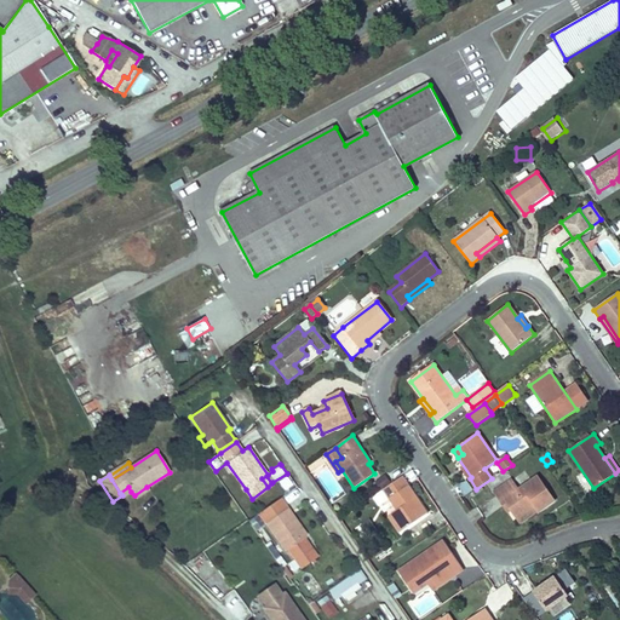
[(375,482),(380,489),(390,482),(385,475),(375,482)]
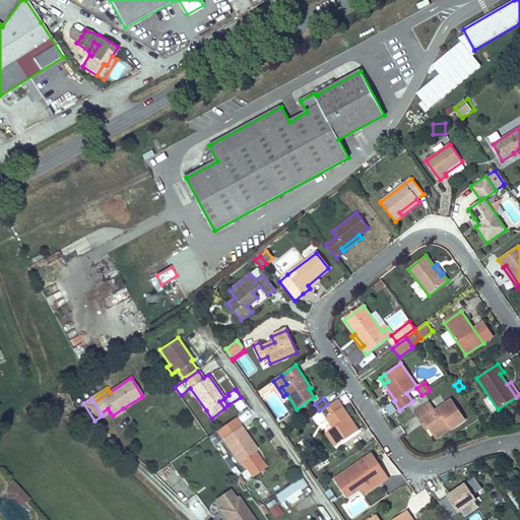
[(413,412),(419,421),(424,419),(429,428),(432,433),(447,421),(449,425),(451,428),(465,418),(451,399),(436,410),(430,402),(413,412)]
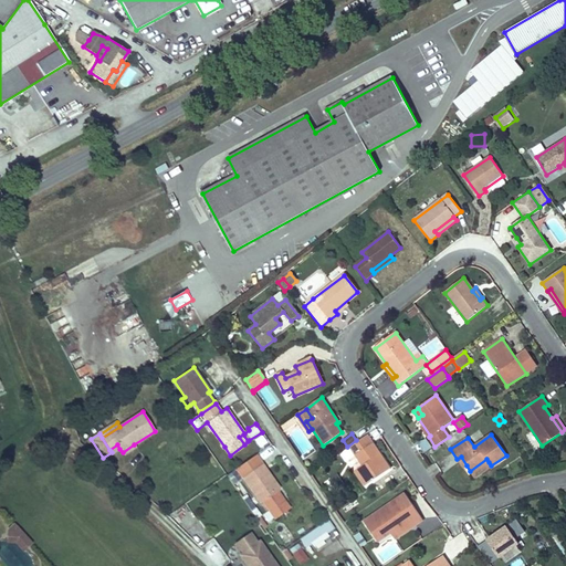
[(367,436),(349,447),(363,465),(355,471),(365,485),(390,468),(367,436)]
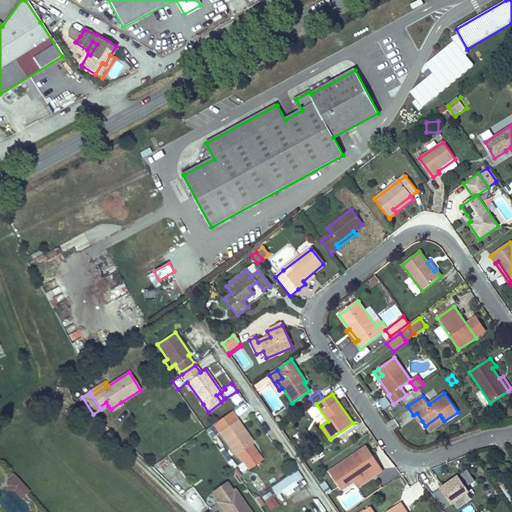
[(391,405),(385,398),(378,403),(383,410),(391,405)]
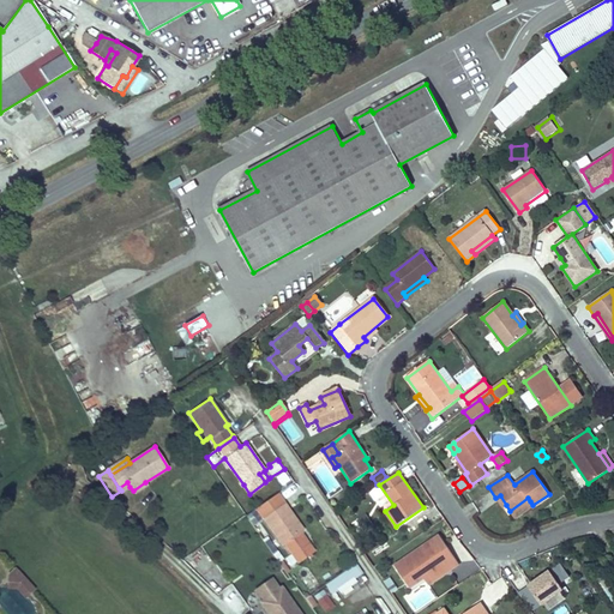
[(121,491),(121,492),(130,487),(127,482),(119,488),(121,491)]
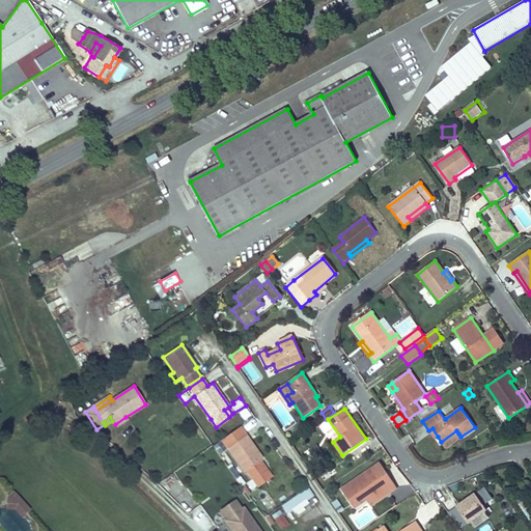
[(126,417),(115,424),(116,426),(128,419),(126,417)]
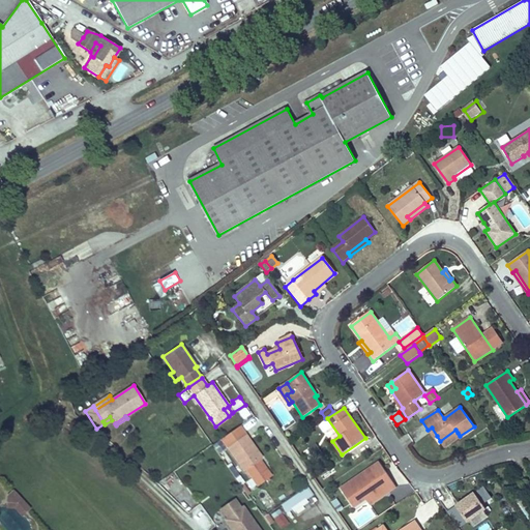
[(222,437),(243,470),(246,468),(252,476),(266,467),(260,459),(262,457),(239,424),(222,437)]
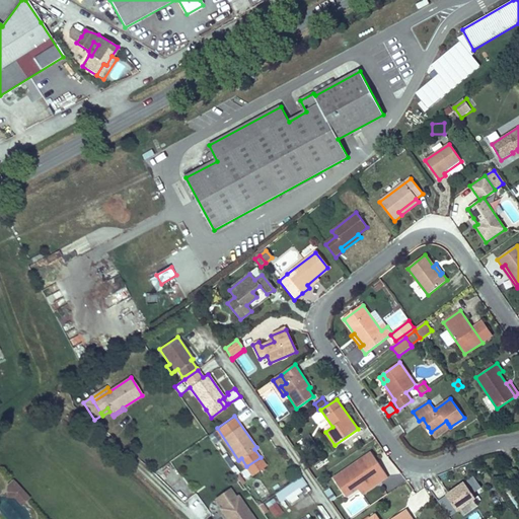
[(423,419),(419,421),(424,429),(428,427),(423,419)]
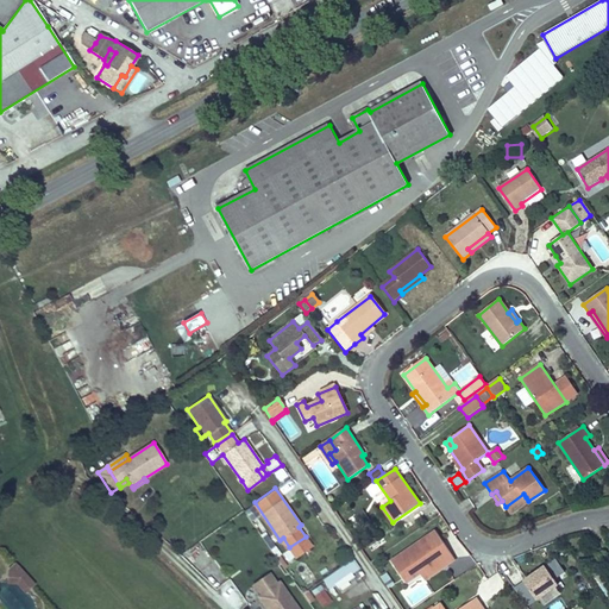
[(523,494),(506,507),(508,509),(526,497),(523,494)]
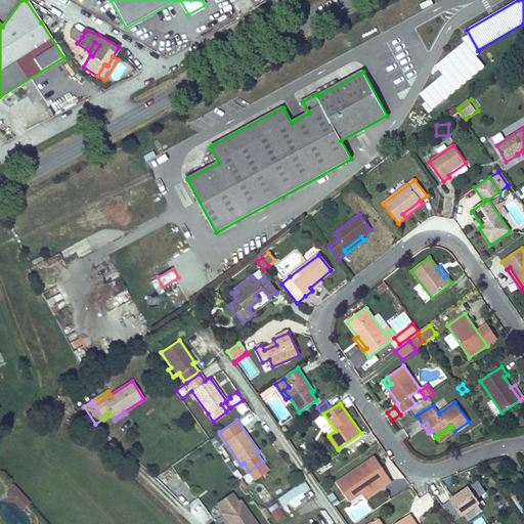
[(313,439),(304,443),(308,452),(317,448),(313,439)]
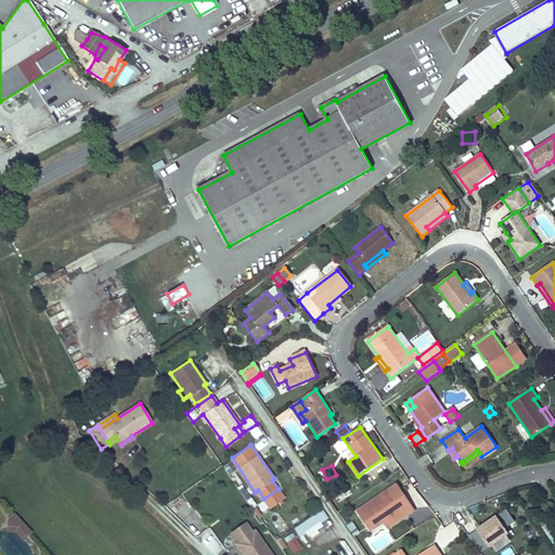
[(371,531),(385,521),(402,510),(405,515),(414,508),(397,483),(357,511),(371,531)]
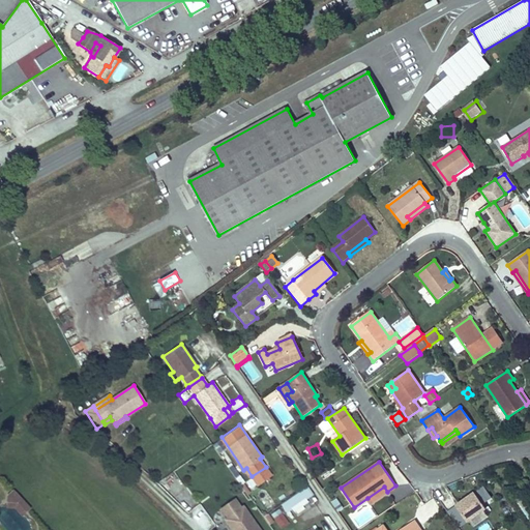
[(266,467),(252,476),(258,484),(271,475),(266,467)]
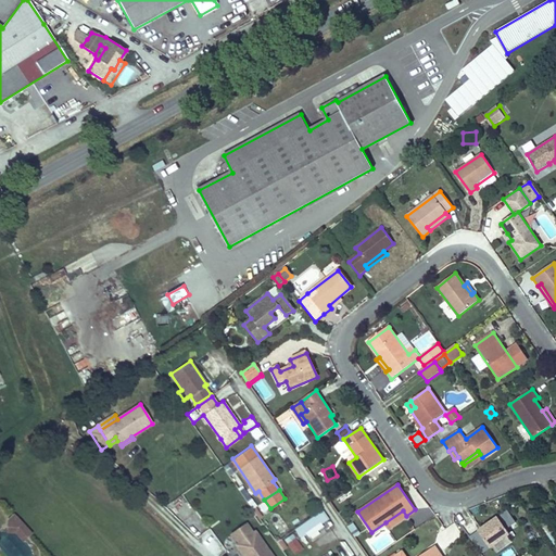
[(294,530),(301,539),(306,534),(308,536),(323,527),(320,523),(328,518),(323,510),(294,530)]
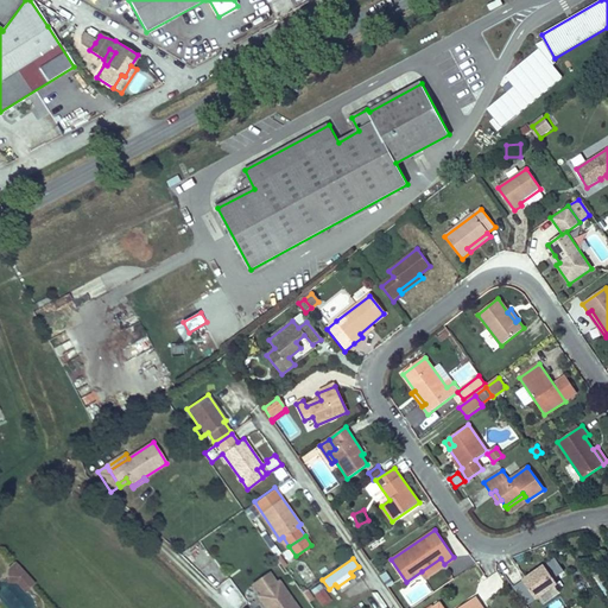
[(441,558),(422,571),(425,577),(444,564),(441,558)]
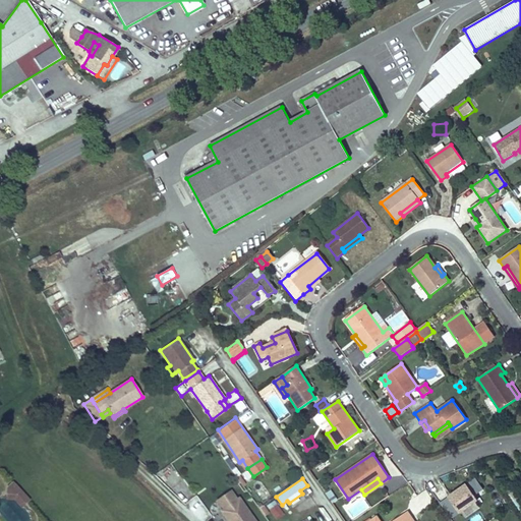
[(475,479),(466,485),(474,497),(482,489),(475,479)]
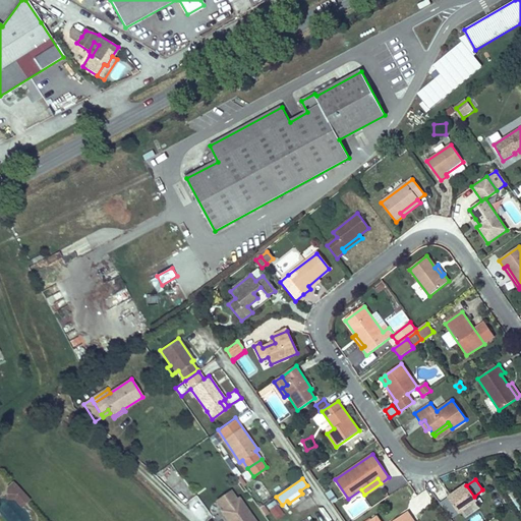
[(15,500),(22,493),(13,483),(7,488),(7,499),(15,500)]
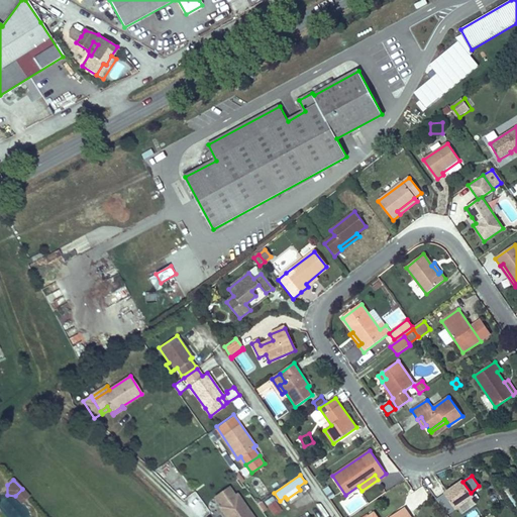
[(502,486),(516,507),(516,506),(516,500),(515,498),(516,496),(516,491),(509,481),(502,486)]
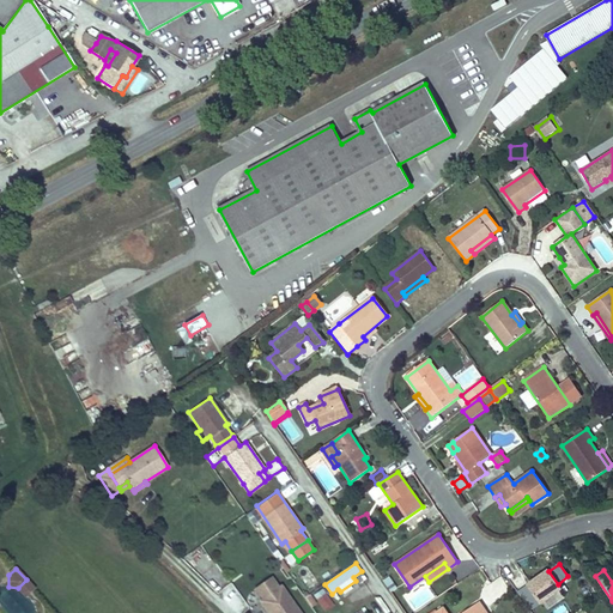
[(558,584),(548,571),(519,593),(532,611),(562,590),(558,584)]
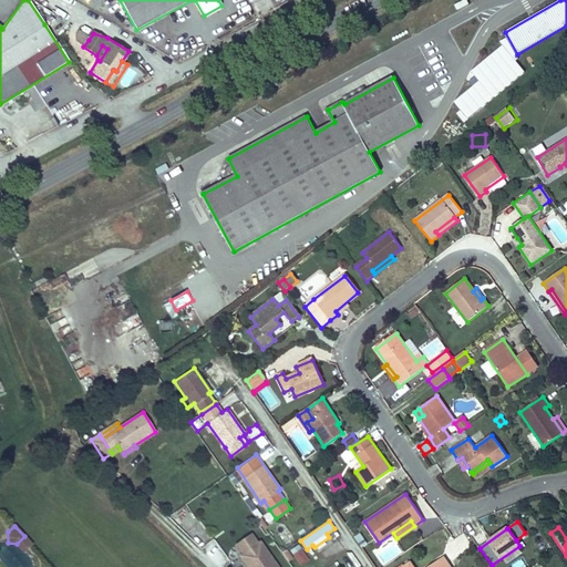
[(237,544),(244,554),(260,543),(255,533),(237,544)]
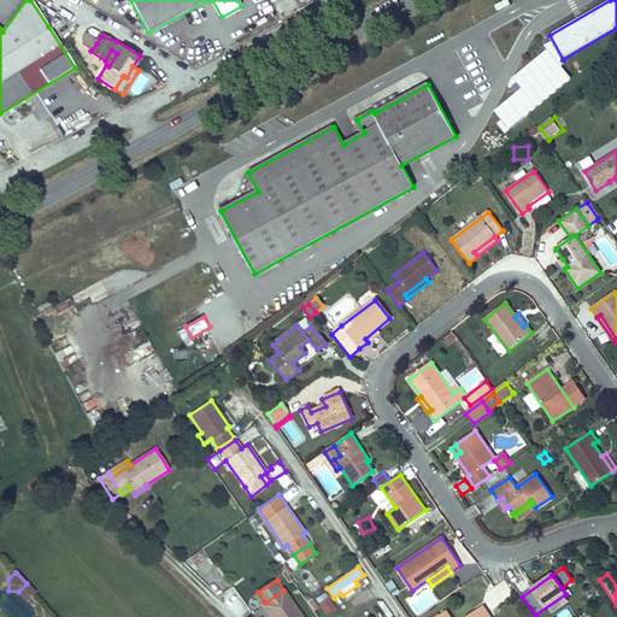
[(35,593),(27,583),(18,592),(27,601),(35,593)]
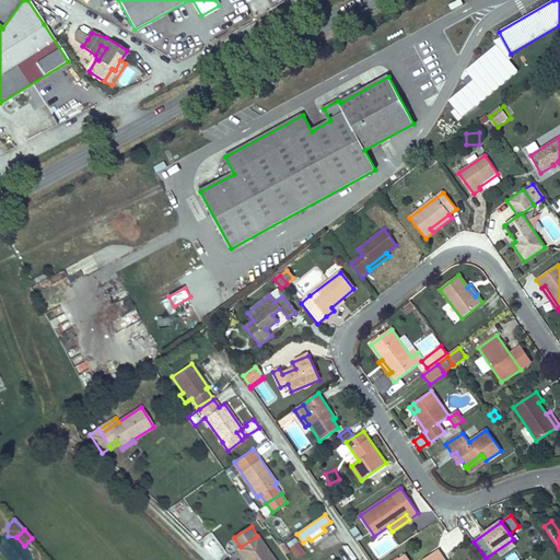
[(241,547),(238,548),(247,559),(275,559),(257,536),(241,547)]
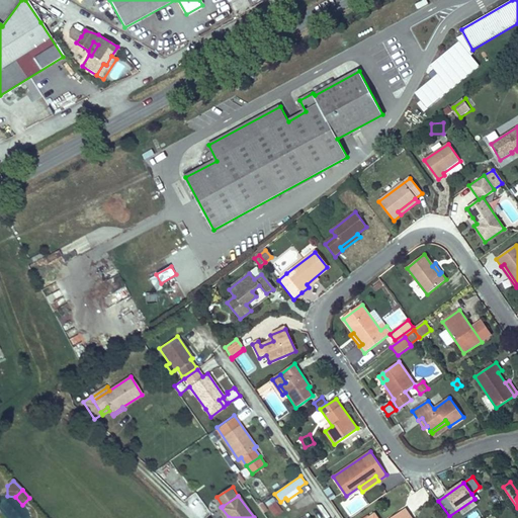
[(274,501),(267,506),(274,516),(281,511),(274,501)]
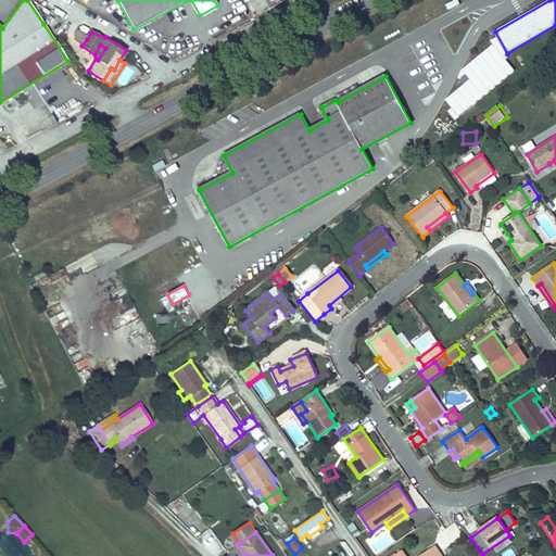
[(420,555),(436,555),(437,555),(439,554),(434,546),(420,555)]
